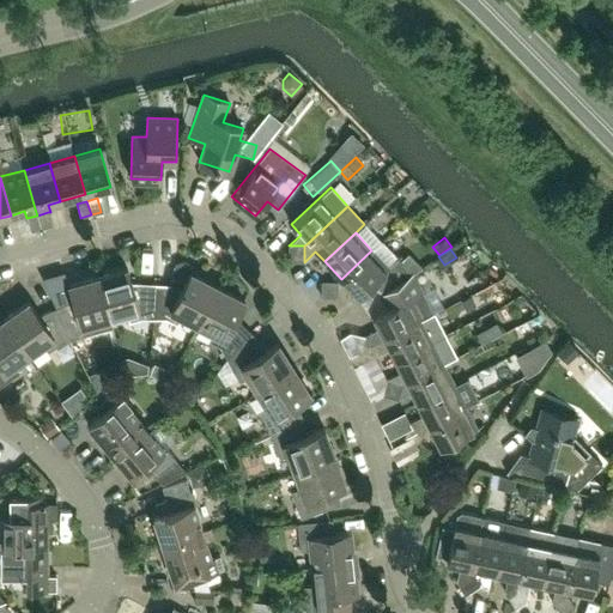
[(371,250),(341,279),(358,297),(365,307),(413,273),(413,272),(411,273),(398,259),(388,267),(374,253),(371,250)]
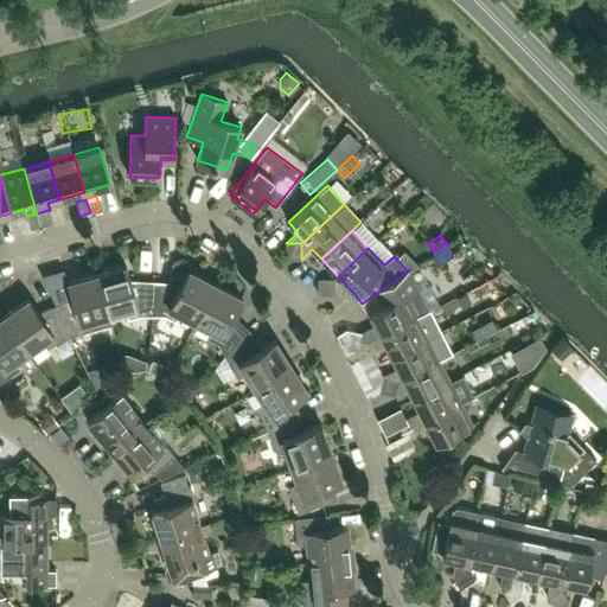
[(204,305),(215,285),(191,272),(191,269),(190,264),(186,260),(180,259),(174,261),(171,266),(171,270),(172,275),(170,278),(170,282),(154,281),(153,305),(152,317),(164,317),(174,323),(179,314),(195,321),(204,305)]
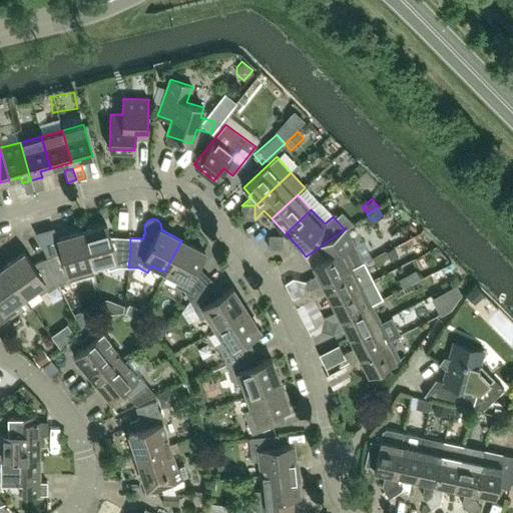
[(129,258),(130,237),(109,236),(106,225),(81,232),(88,258),(91,267),(92,267),(105,263),(107,271),(118,268),(128,268),(129,258)]
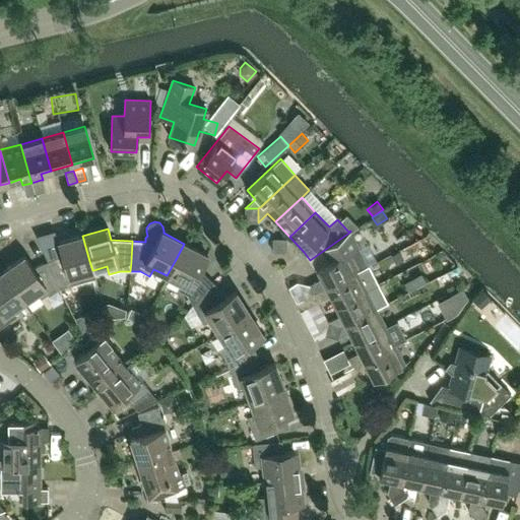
[(359,247),(350,232),(310,260),(316,268),(320,277),(309,284),(296,281),(287,286),(296,303),(305,298),(307,291),(320,296),(322,289),(368,266),(367,265),(358,248),(359,247)]
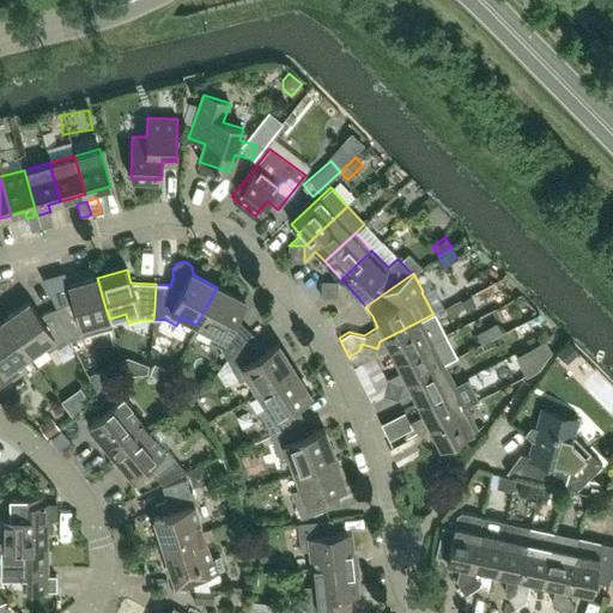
[(113,328),(110,319),(109,319),(105,308),(97,278),(67,286),(72,301),(55,308),(71,340),(83,337),(113,328)]
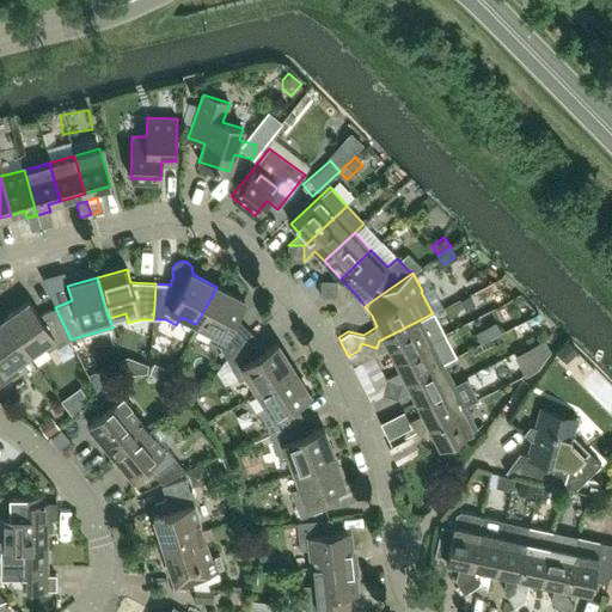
[(252,334),(236,317),(244,301),(216,287),(206,307),(196,324),(212,332),(208,341),(220,347),(226,360),(252,334)]
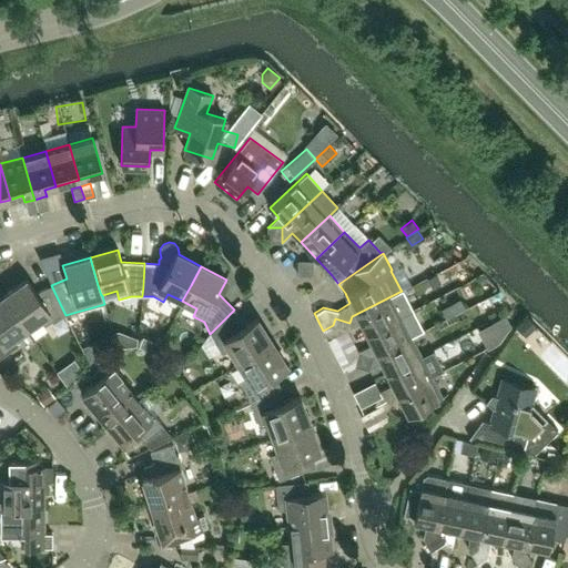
[(435,274),(426,279),(432,287),(439,282),(435,274)]
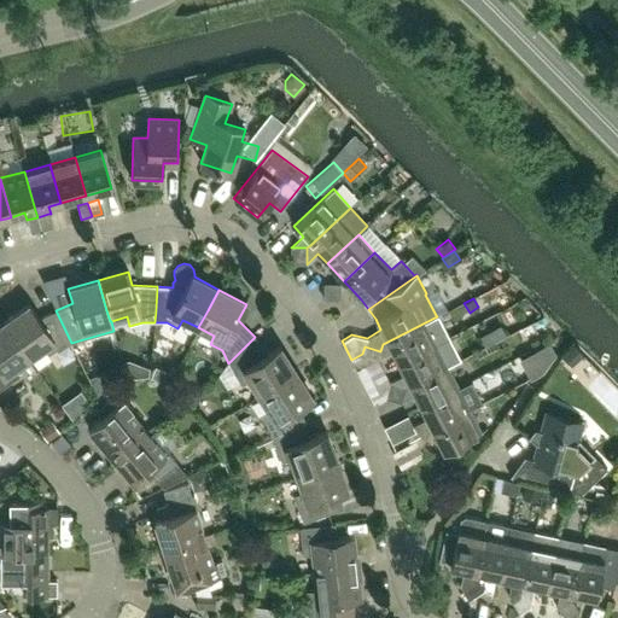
[(71,343),(56,310),(39,319),(29,304),(4,322),(28,357),(44,348),(48,355),(59,348),(71,343)]
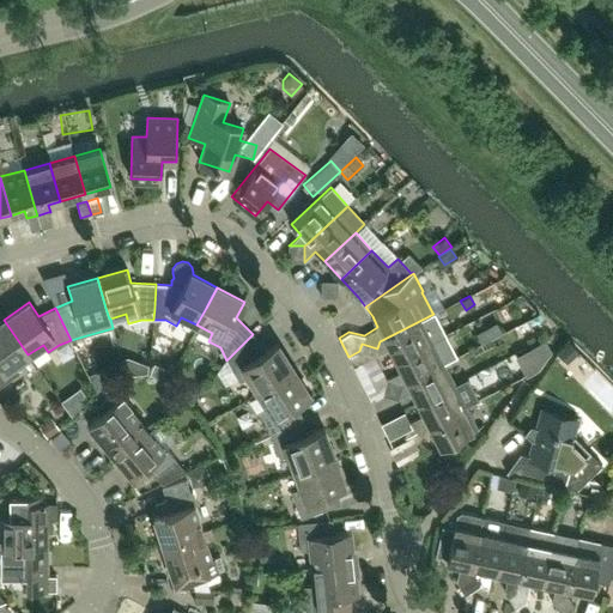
[(434,313),(432,313),(434,314),(380,341),(377,349),(362,344),(359,351),(349,357),(351,360),(358,364),(359,364),(389,349),(395,360),(445,334),(434,313)]
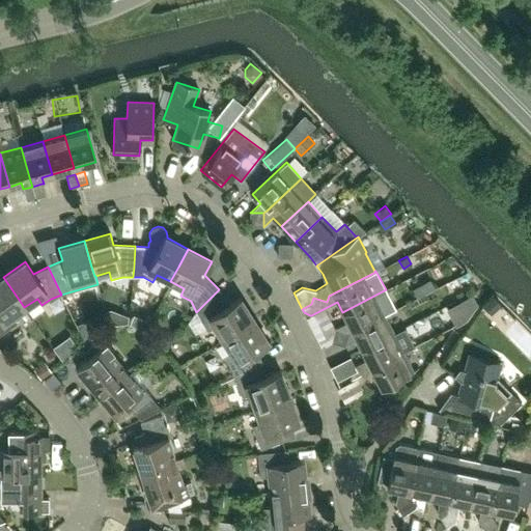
[(24,307),(3,277),(0,278),(0,333),(16,322),(11,316),(24,307)]
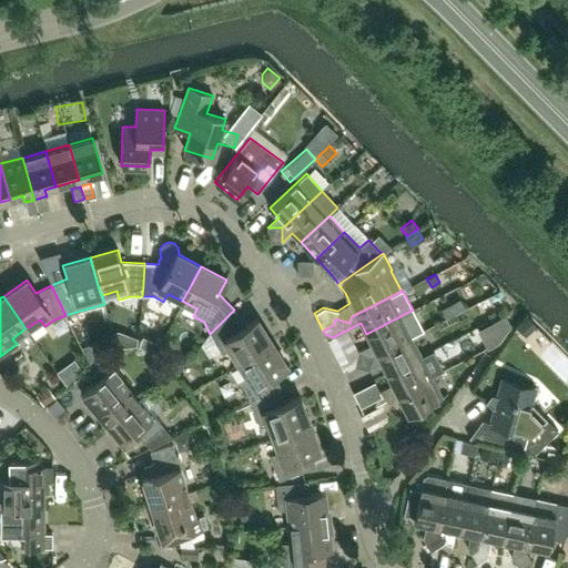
[(452,301),(439,307),(445,316),(457,310),(452,301)]
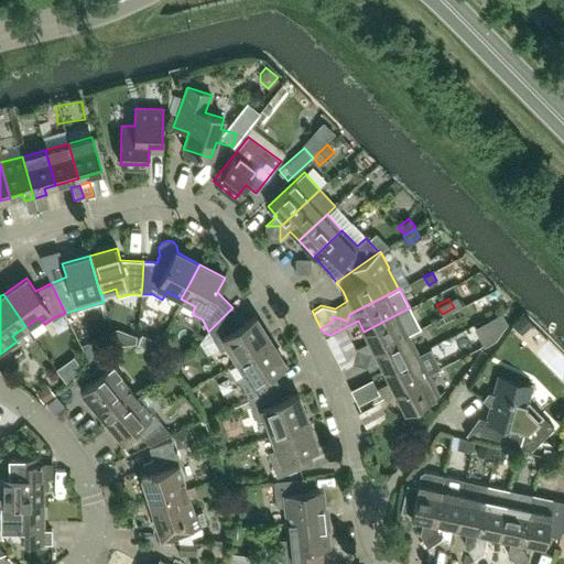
[(270,340),(255,316),(246,322),(232,307),(208,332),(214,342),(220,353),(228,347),(237,361),(270,340)]
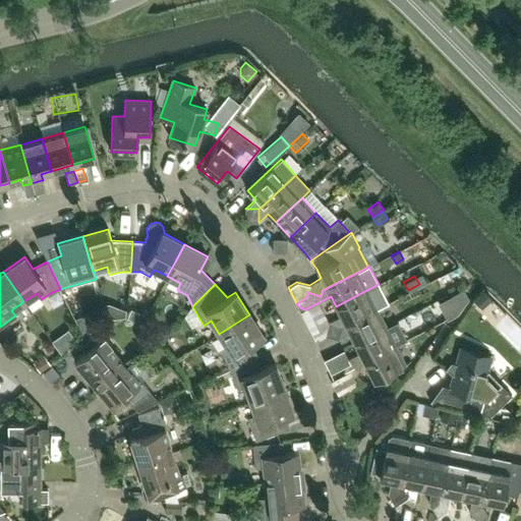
[(345,325),(377,308),(388,303),(379,284),(336,306),(345,325)]
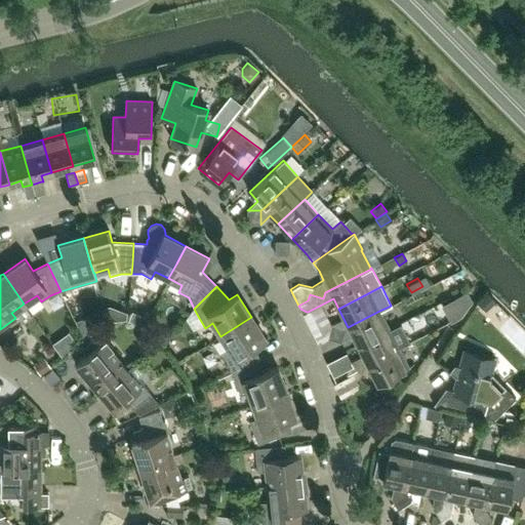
[(468,291),(443,306),(451,321),(460,315),(473,299),(468,291)]
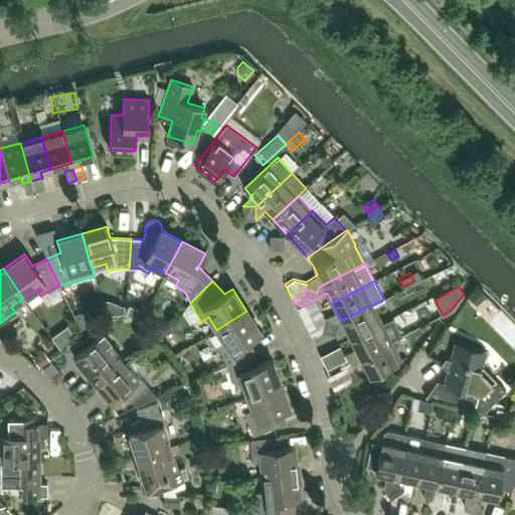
[(382,323),(372,305),(341,321),(350,339),(382,323)]
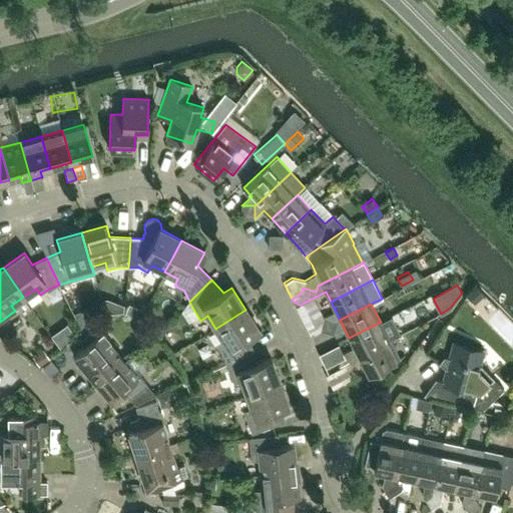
[(136,306),(132,315),(141,318),(144,310),(136,306)]
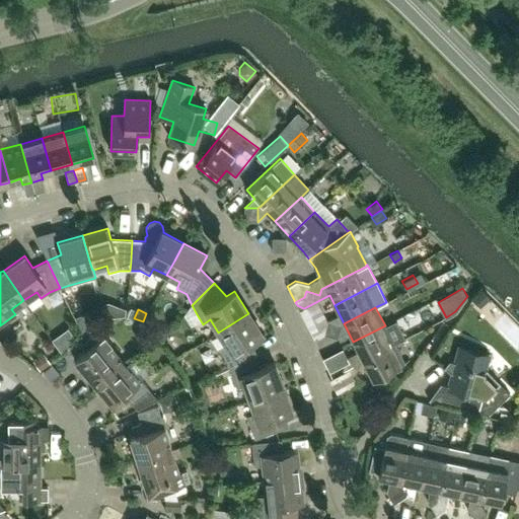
[(251,342),(263,336),(248,313),(218,332),(226,345),(219,349),(225,359),(228,368),(256,355),(251,342)]
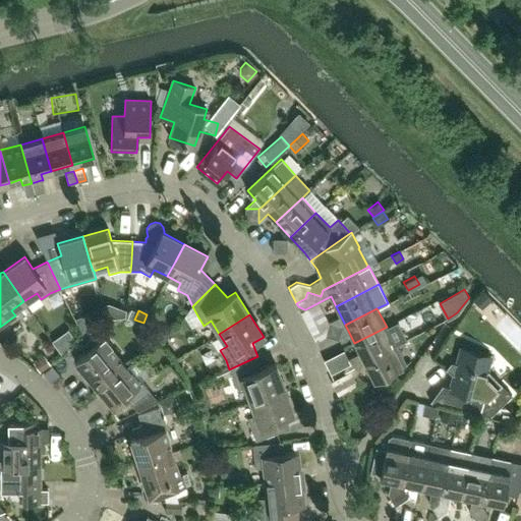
[(329,323),(327,329),(340,333),(342,327),(329,323)]
